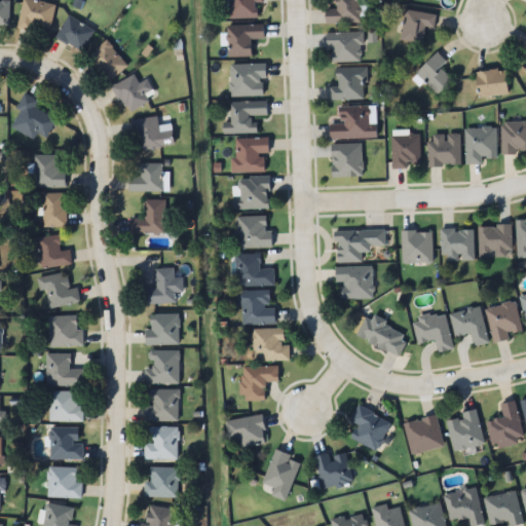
[(256,2),(262,2),(262,0),(228,0),(228,17),(256,17),(256,2)]
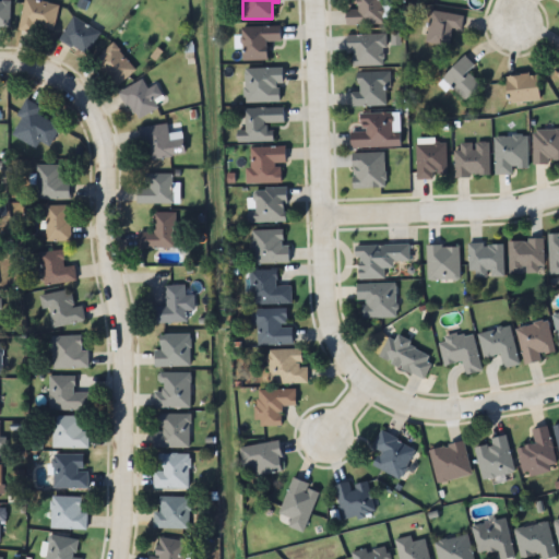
[(356,0),(356,9),(345,9),(345,23),(382,23),(382,0),(356,0)]
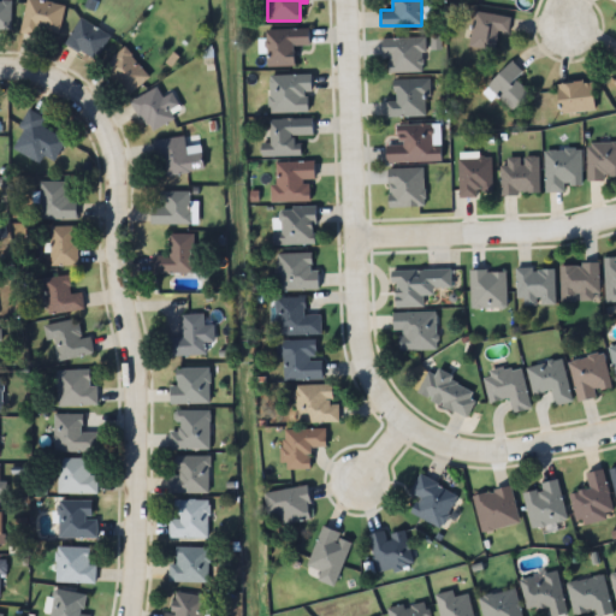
[(10,1),(0,1),(0,30),(10,30),(10,1)]
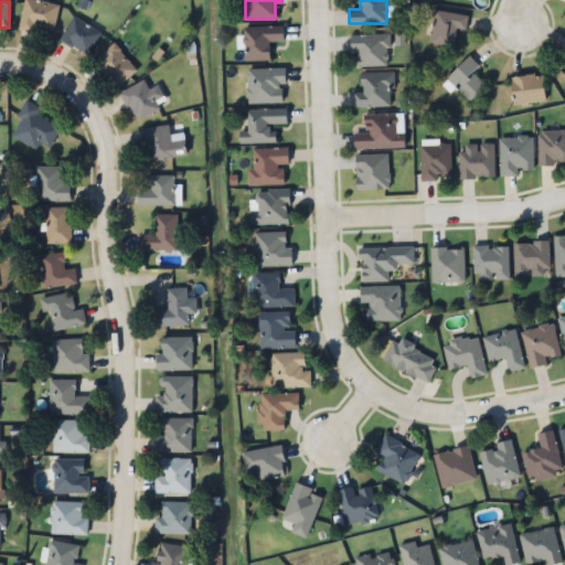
[(21,32),(55,32),(55,1),(21,1),(21,32)]
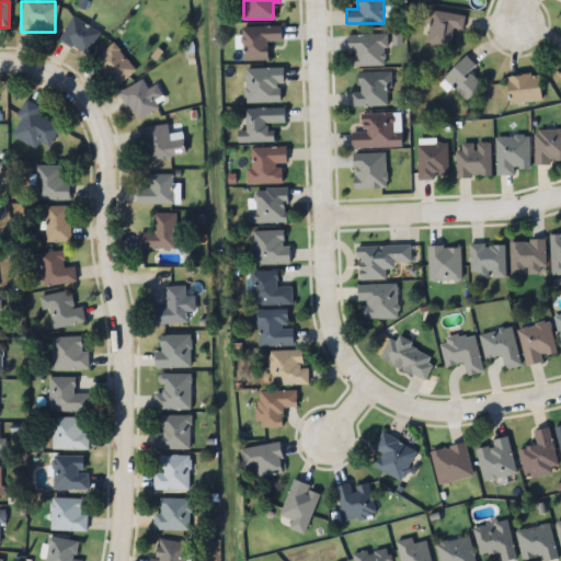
[(450,45),(453,27),(464,29),(466,14),(432,10),(427,43),(450,45)]
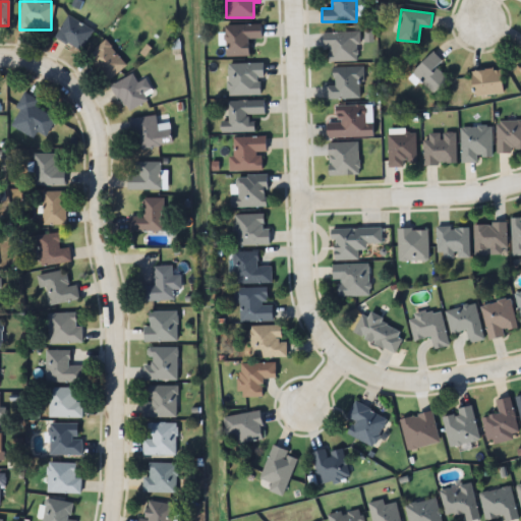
[(55,37),(79,52),(93,31),(67,15),(55,37)]
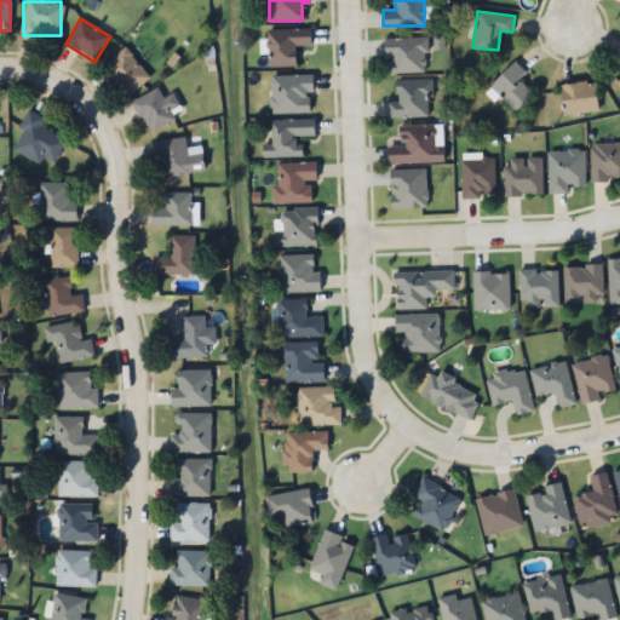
[(269,30),(269,68),(296,68),(296,46),(310,46),(310,30),(269,30)]
